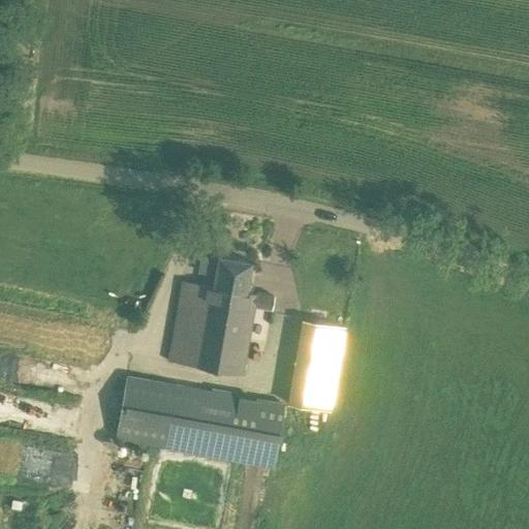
[(215,276),(213,285),(182,280),(167,360),(244,374),(255,307),(272,310),(274,296),(246,291),(251,263),(218,257),(201,254),(197,273),(215,276)]
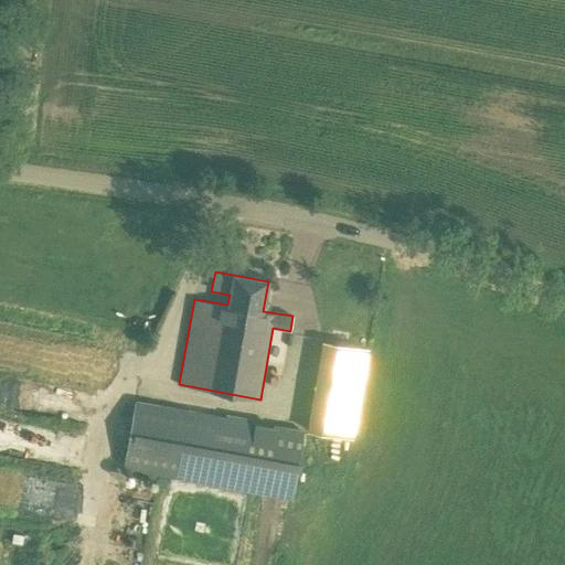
[(353,439),(369,348),(321,340),(305,430),(353,439)]
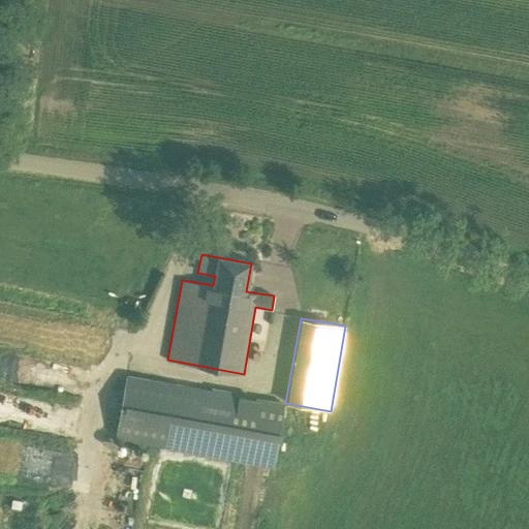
[(210,393),(125,377),(114,438),(223,458),(273,467),(284,403),(235,395),(211,391),(210,393)]
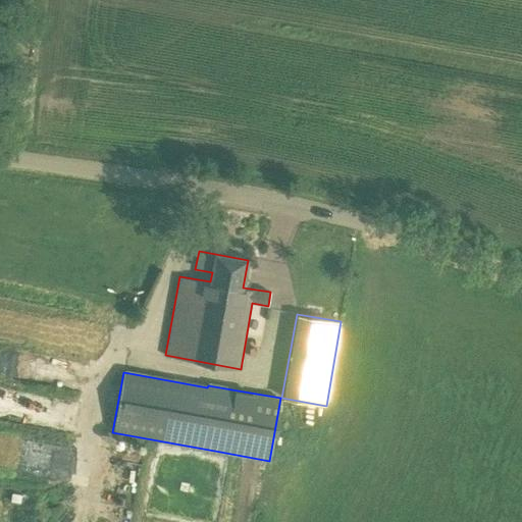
[(0,431),(0,469),(30,473),(34,436),(0,431)]
